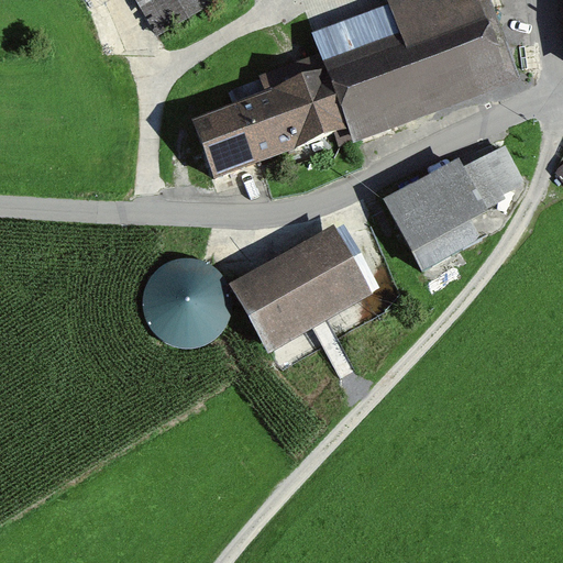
[(217,0),(135,0),(155,35),(217,0)]
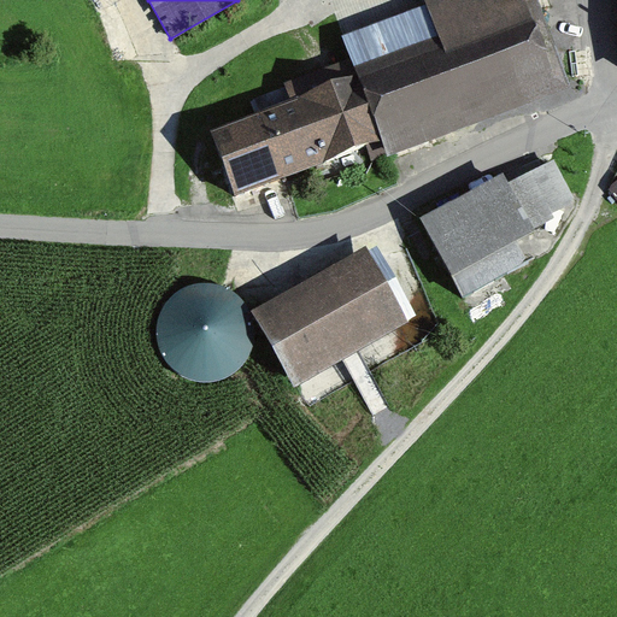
[(433,125),(547,81),(518,6),(535,0),(425,0),(447,54),(362,87),(354,68),(254,106),(262,124),(216,141),(236,197),(382,141),(388,158),(438,139),(433,125)]
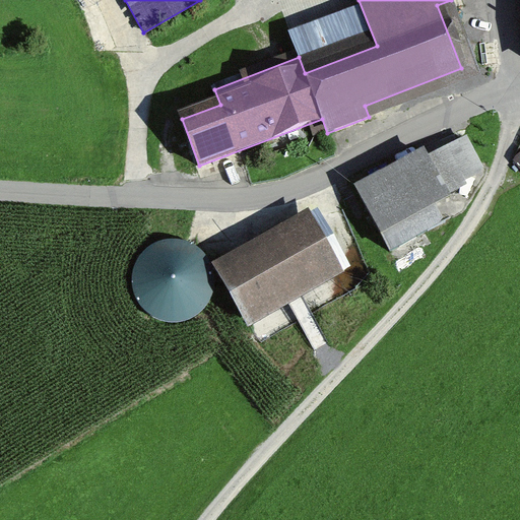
[(469,174),(456,148),(429,164),(425,157),(358,193),(380,235),(461,191),(469,174)]
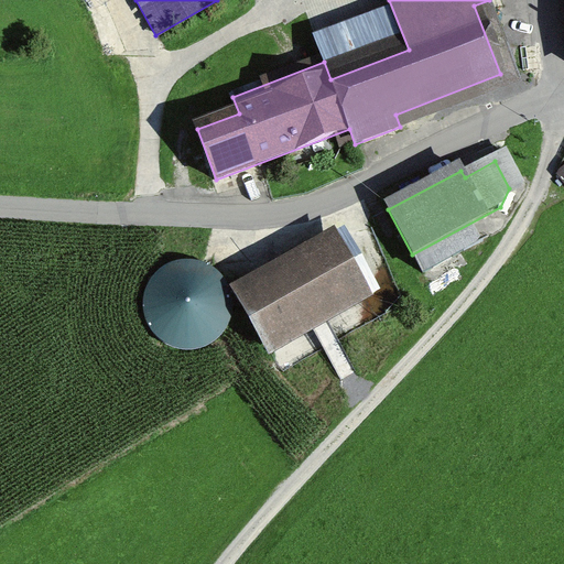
[(362,290),(338,246),(241,301),(267,345),(362,290)]
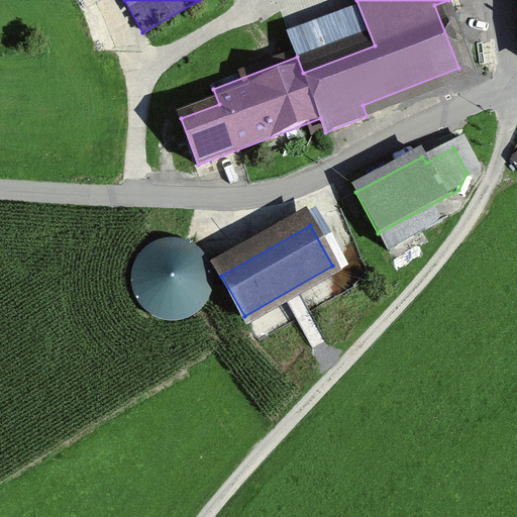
[(359,289),(351,272),(249,319),(257,337),(359,289)]
